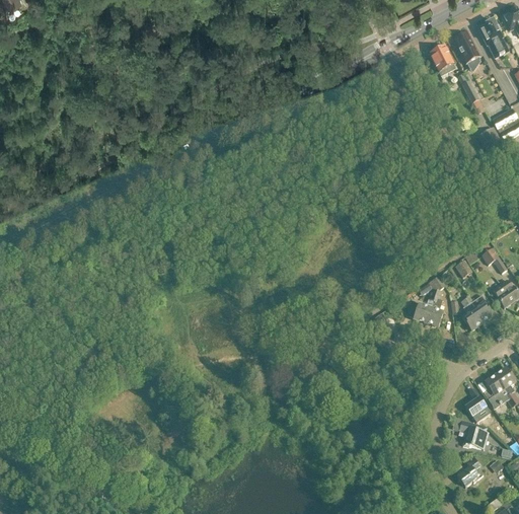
[(518,9),(517,6),(509,10),(511,12),(504,16),(511,29),(515,27),(518,34),(518,9)]
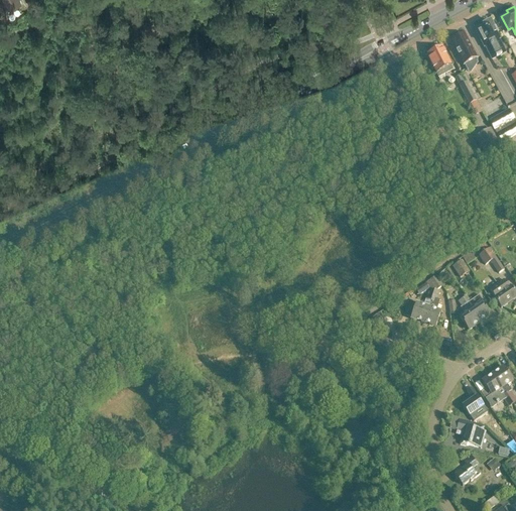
[(500,36),(500,35),(491,19),(490,20),(489,20),(485,22),(486,22),(484,23),(484,24),(477,28),(485,44),(486,44),(488,48),(493,45),(498,54),(507,49),(504,43),(501,45),(497,38),(500,36)]
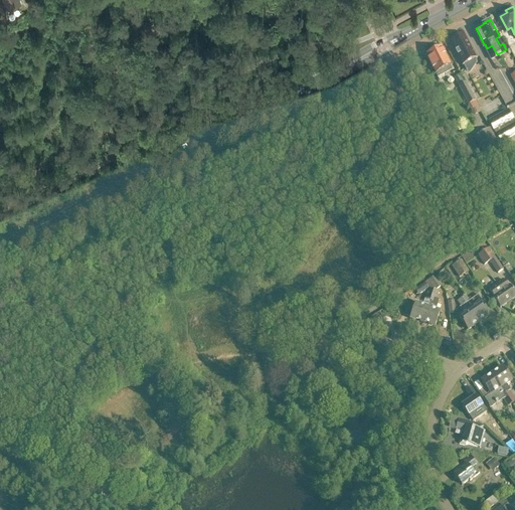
[(451,38),(464,62),(466,66),(467,66),(466,67),(470,70),(477,59),(476,58),(478,56),(464,31),(451,38)]
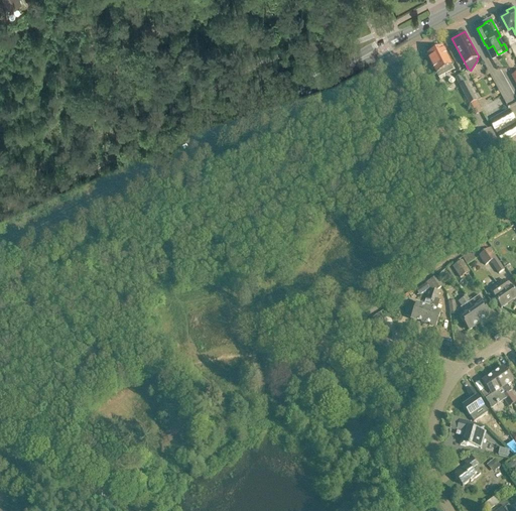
[(436,71),(437,71),(439,75),(454,68),(442,45),(427,52),(436,71)]
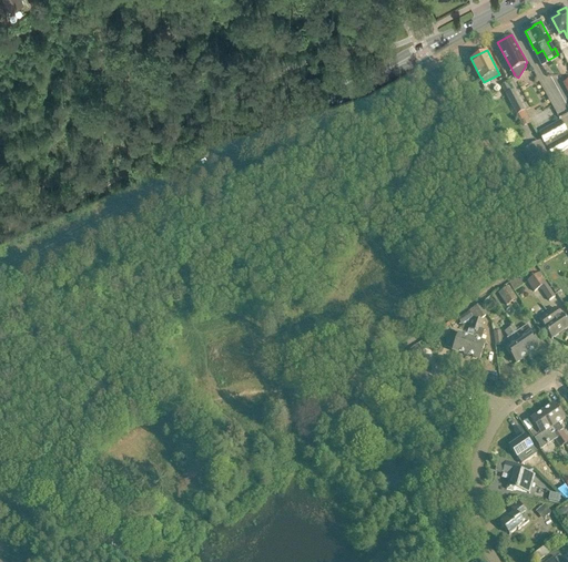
[(523,123),(531,120),(514,87),(505,90),(523,123)]
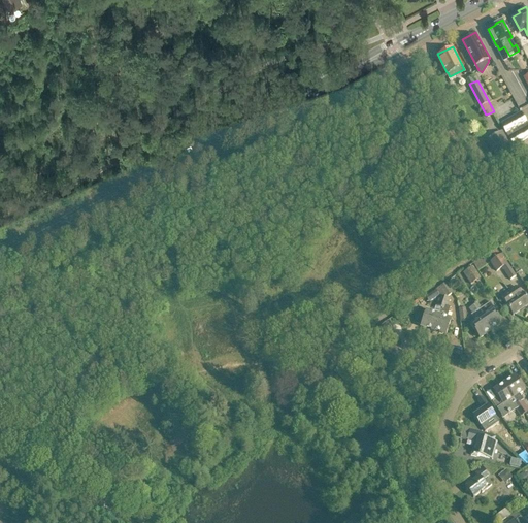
[(500,120),(514,144),(527,136),(527,122),(521,108),(500,120)]
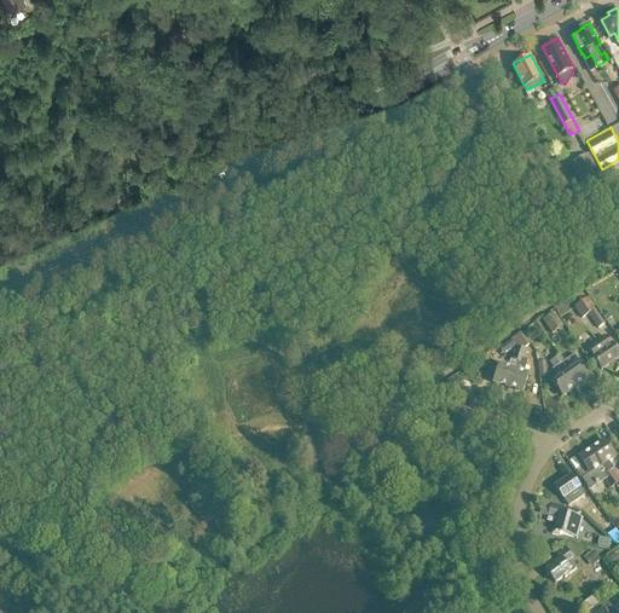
[(570,160),(580,181),(600,171),(589,150),(570,160)]
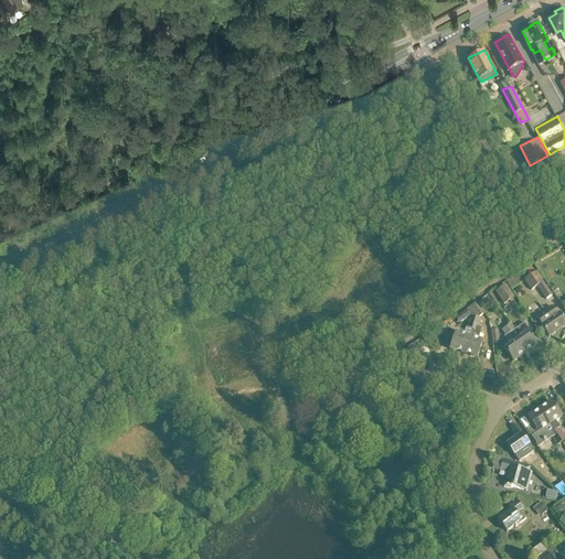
[(537,267),(524,277),(531,287),(537,283),(545,296),(553,291),(537,267)]
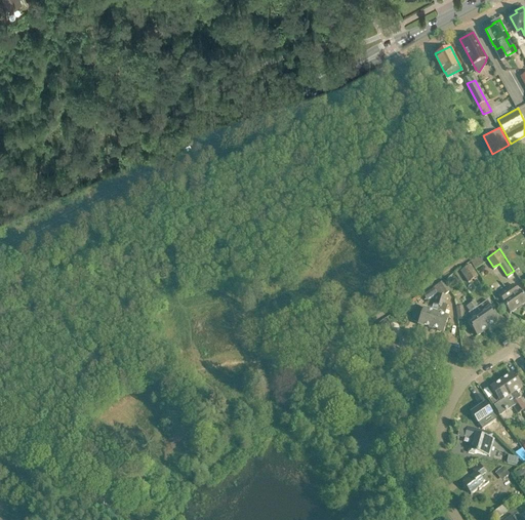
[(479,253),(471,258),(475,266),(483,260),(479,253)]
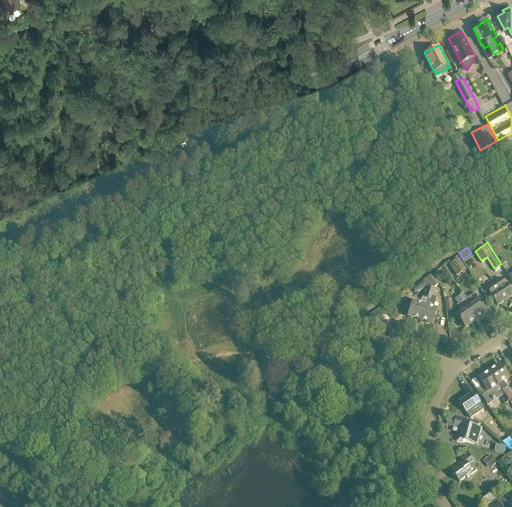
[(466,266),(458,255),(448,261),(456,273),(466,266)]
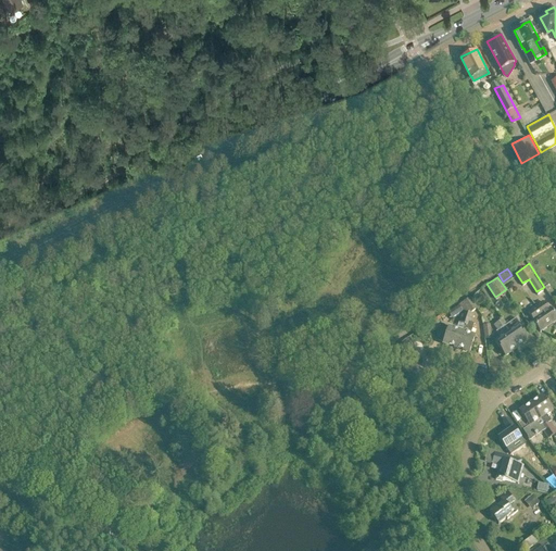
[(462,313),(472,317),(475,311),(471,310),(477,307),(469,295),(464,299),(464,300),(460,302),(465,308),(464,309),(462,313)]
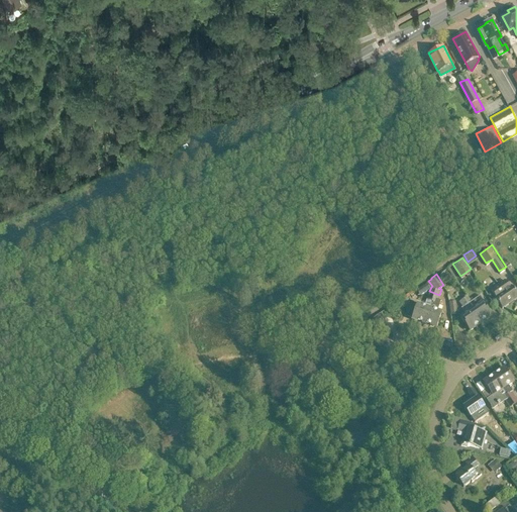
[(492,288),(496,294),(496,295),(503,306),(516,296),(516,291),(512,283),(510,285),(505,278),(492,288)]
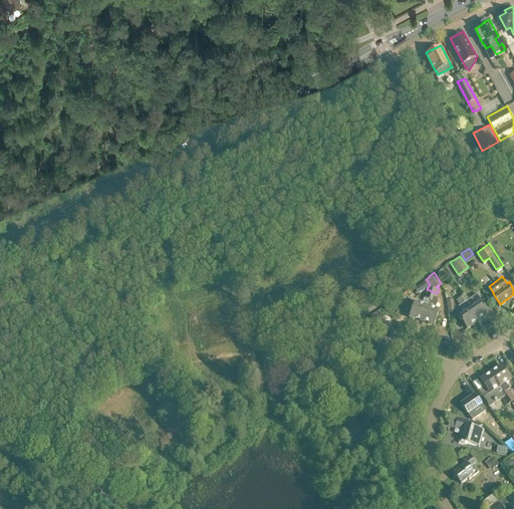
[(418,291),(429,285),(430,284),(426,279),(415,286),(418,291)]
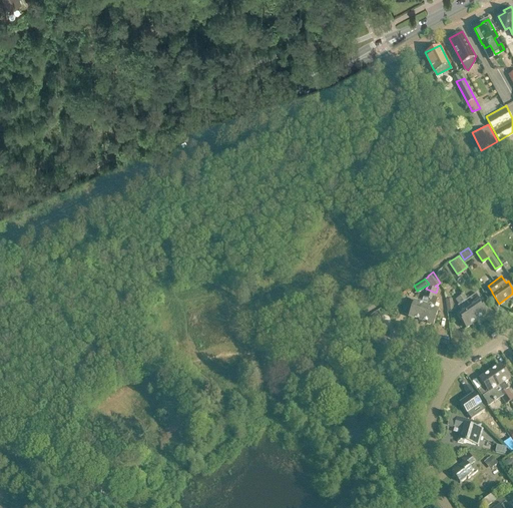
[(434,299),(436,293),(426,289),(422,302),(410,298),(408,305),(412,307),(409,315),(422,319),(429,297),(434,299)]
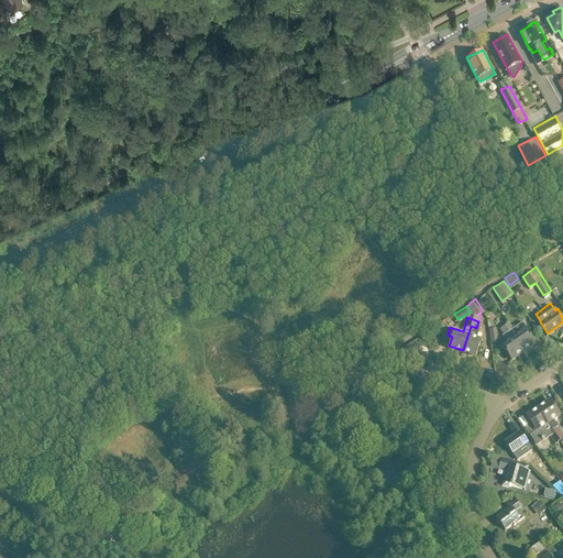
[(523,319),(514,327),(509,320),(506,324),(523,350),(536,342),(525,328),(528,326),(523,319)]
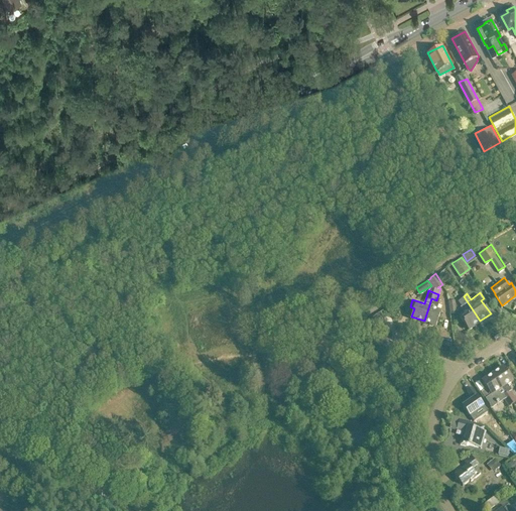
[(480,321),(464,296),(460,299),(463,304),(462,305),(466,310),(460,314),(470,329),(480,321)]
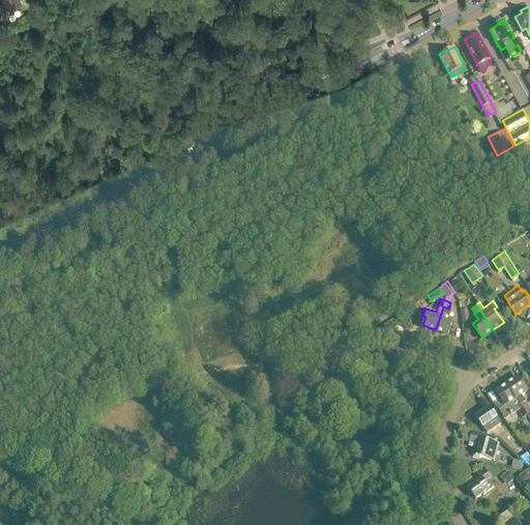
[(460,307),(462,319),(469,318),(467,305),(460,307)]
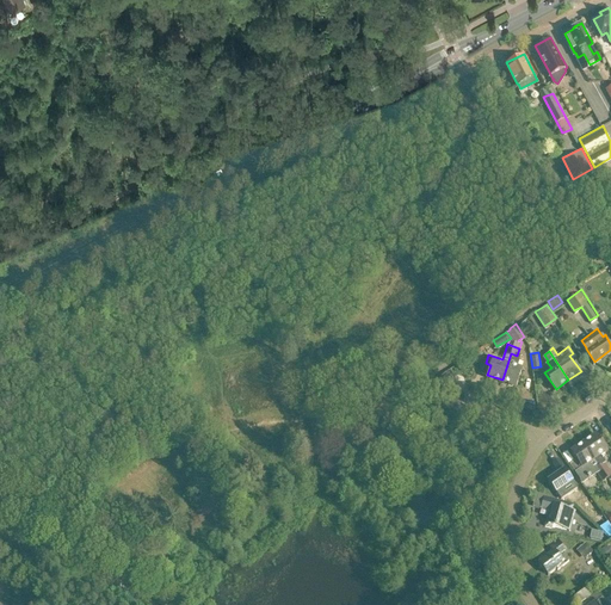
[(514,363),(517,356),(511,353),(503,380),(516,384),(523,366),(514,363)]
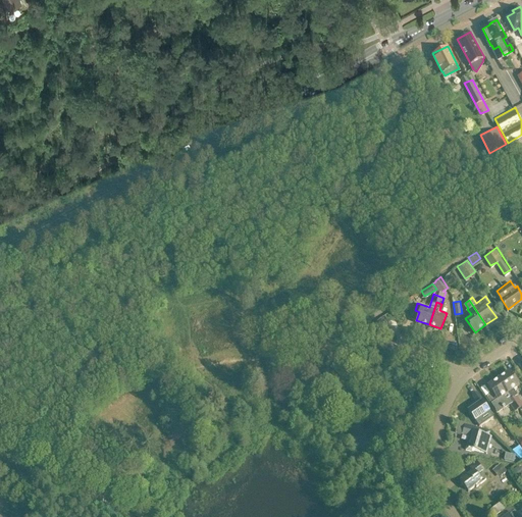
[(511,404),(520,398),(516,393),(517,393),(514,386),(519,382),(510,369),(499,376),(508,390),(512,395),(507,398),(510,402),(511,404)]
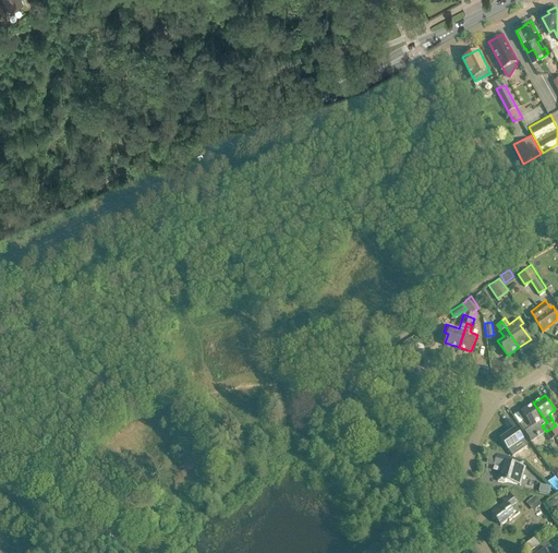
[(543,417),(533,403),(522,410),(531,424),(525,429),(532,439),(545,430),(542,425),(547,422),(543,417)]
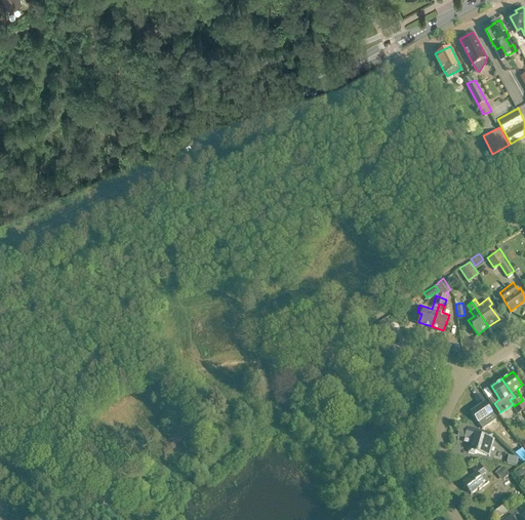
[(479,421),(492,411),(485,401),(486,400),(481,392),(476,395),(481,403),(472,410),(479,421)]
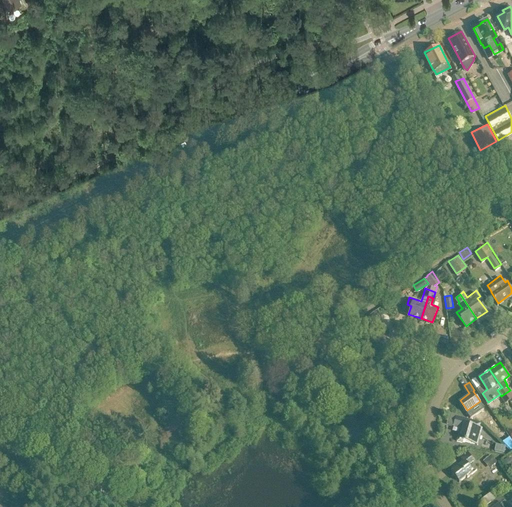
[(511,395),(511,393),(510,390),(501,396),(504,401),(511,395)]
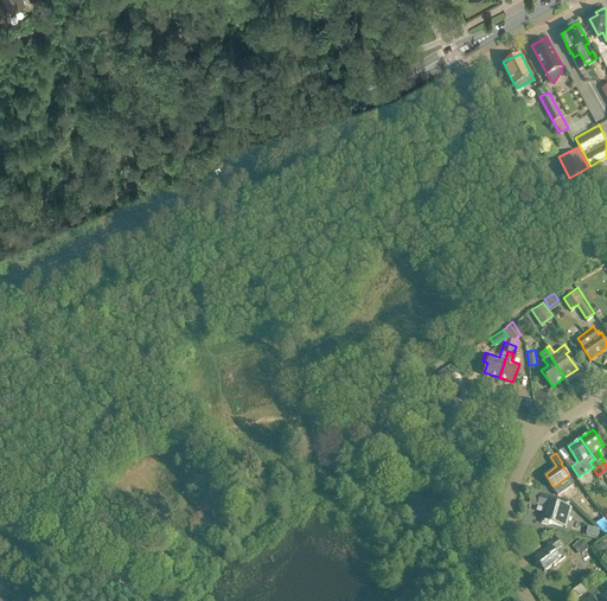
[(572,505),(564,503),(564,502),(540,494),(538,502),(547,504),(542,519),(548,522),(549,519),(567,524),(572,505)]
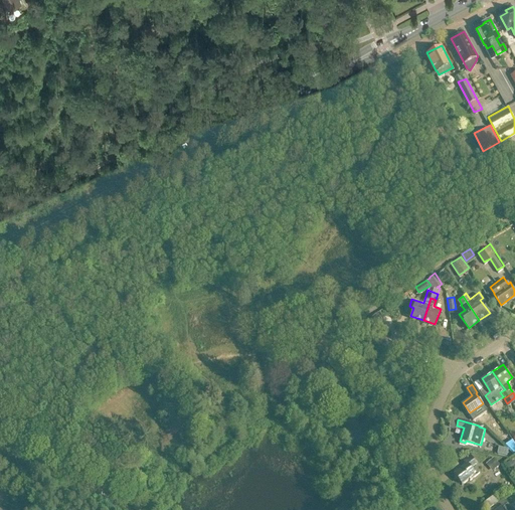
[(514,443),(511,437),(504,442),(509,447),(513,450),(514,448),(514,443)]
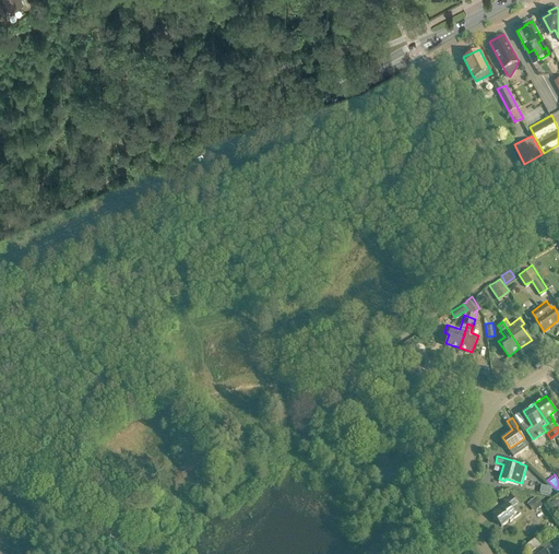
[(550,485),(539,483),(538,490),(549,493),(550,485)]
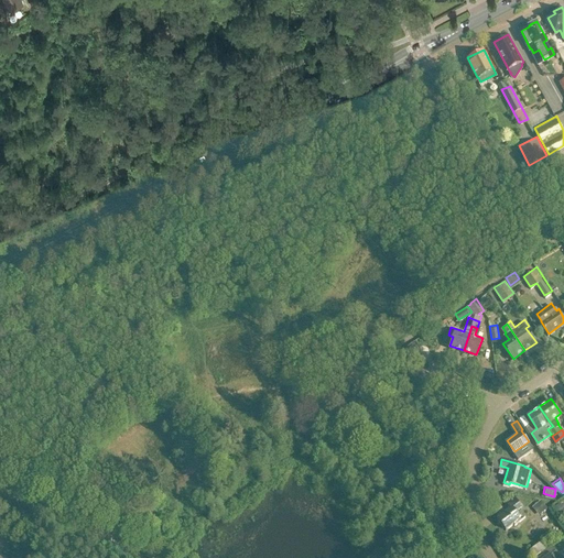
[(505,503),(509,507),(497,516),(506,527),(520,516),(516,510),(522,504),(514,495),(505,503)]
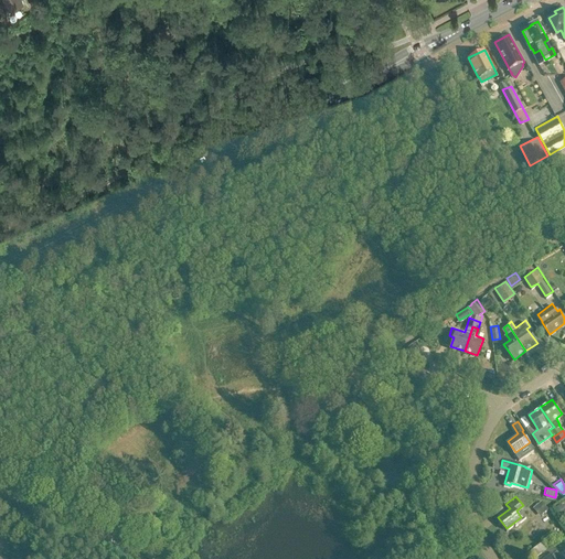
[(541,498),(533,505),(540,513),(548,506),(541,498)]
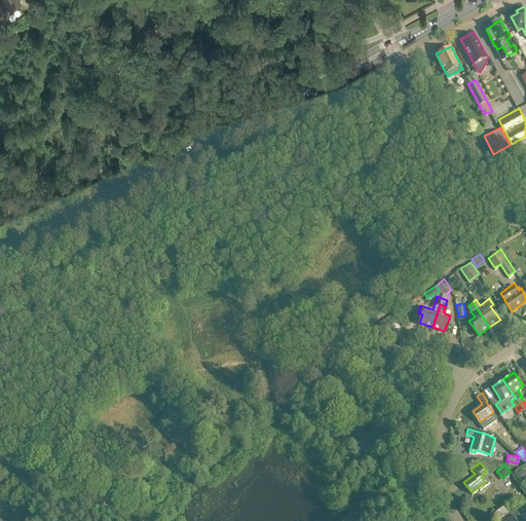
[(516,472),(523,480),(525,477),(525,471),(522,467),(516,472)]
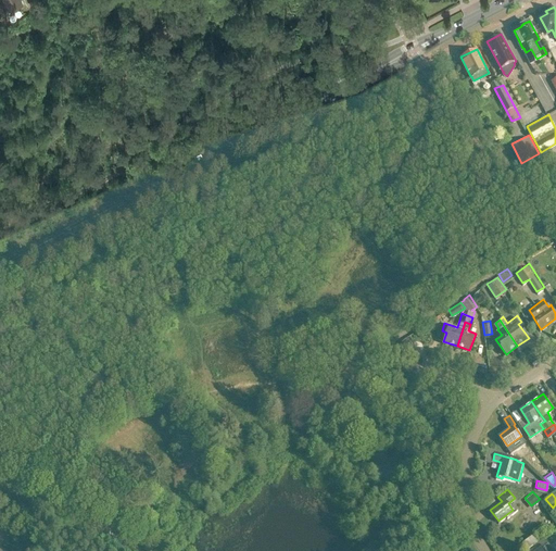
[(532,533),(521,541),(526,548),(538,539),(532,533)]
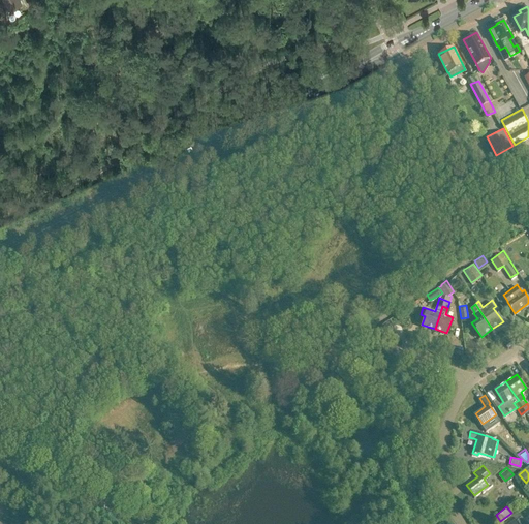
[(498,523),(514,523),(517,522),(511,515),(498,523)]
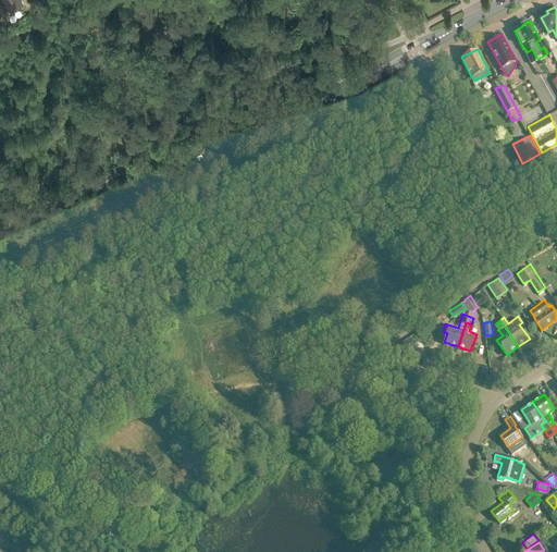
[(549,543),(545,547),(548,551),(547,551),(556,551),(556,542),(556,543),(552,547),(549,543)]
